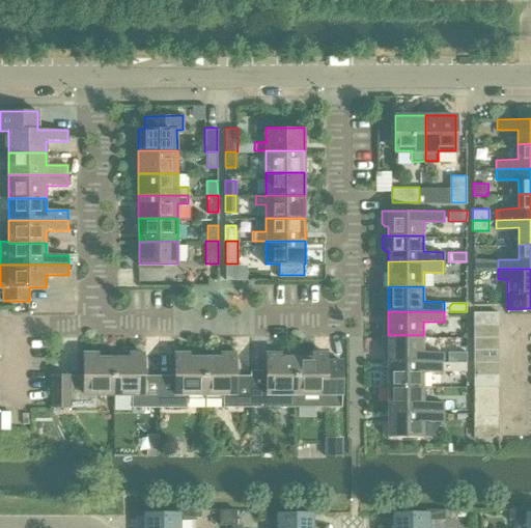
[(499,324),(499,311),(474,311),(474,324),(499,324)]
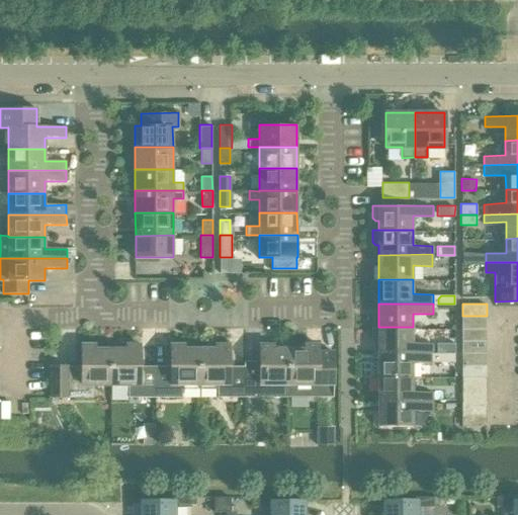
[(462,327),(487,327),(487,316),(462,316),(462,327)]
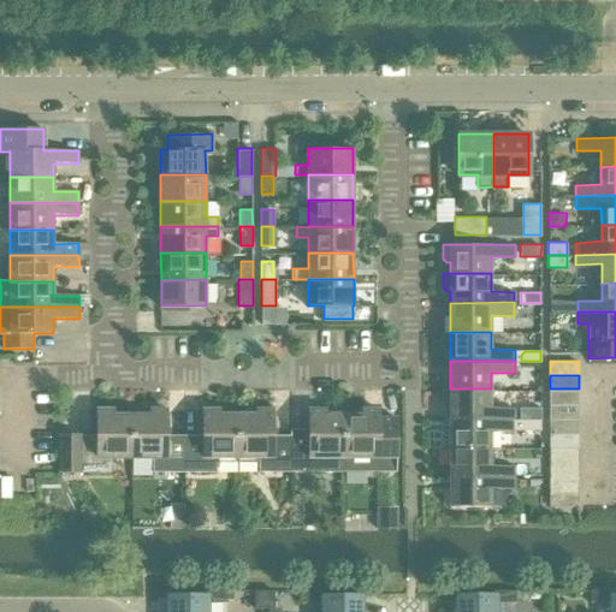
[(450,390),(442,390),(442,404),(444,406),(445,408),(450,408),(450,419),(514,419),(514,408),(491,406),(491,388),(450,388),(450,390)]
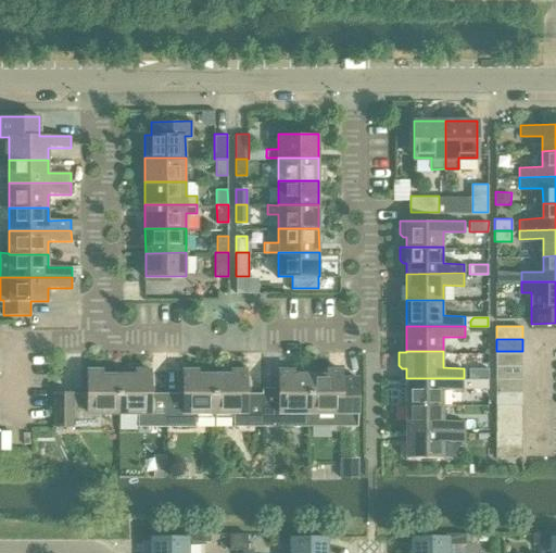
[(496,364),(522,364),(522,351),(496,351),(496,364)]
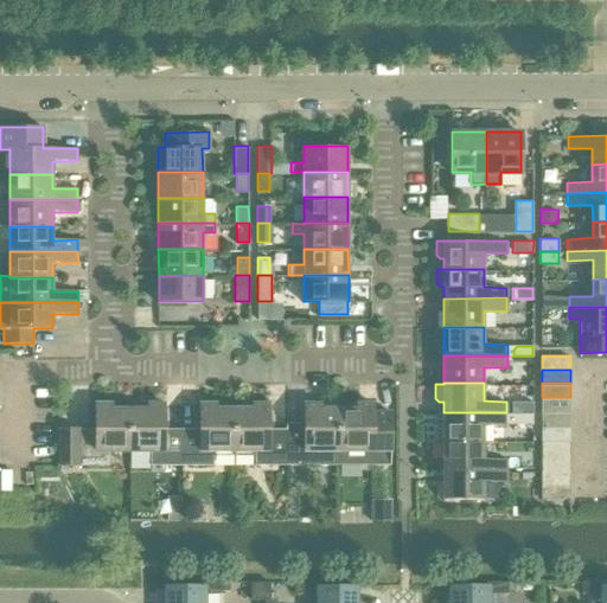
[(542,412),(570,411),(570,397),(542,397),(542,412)]
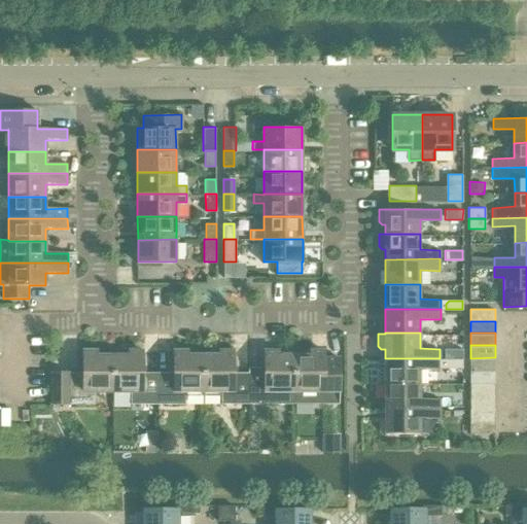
[(249,372),(249,403),(273,403),(293,403),(293,390),(294,377),(294,354),(279,354),(279,349),(265,350),(265,367),(249,367),(249,372)]
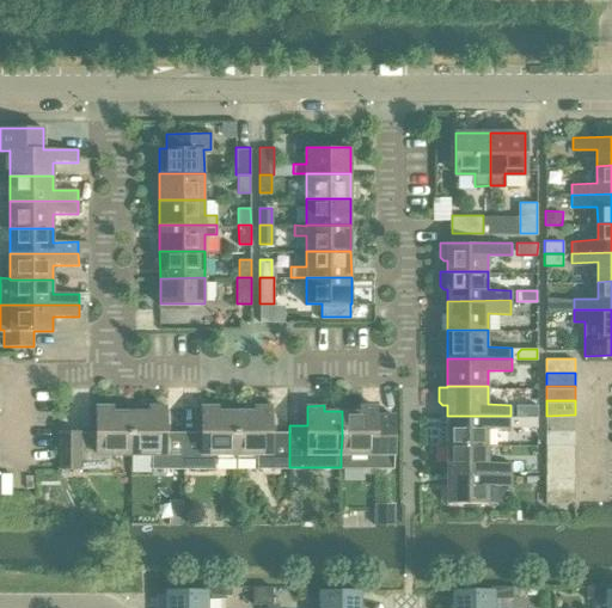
[(361,411),(342,411),(342,437),(341,453),(341,467),(366,467),(395,467),(395,425),(395,415),(377,415),(377,405),(361,405),(361,411)]
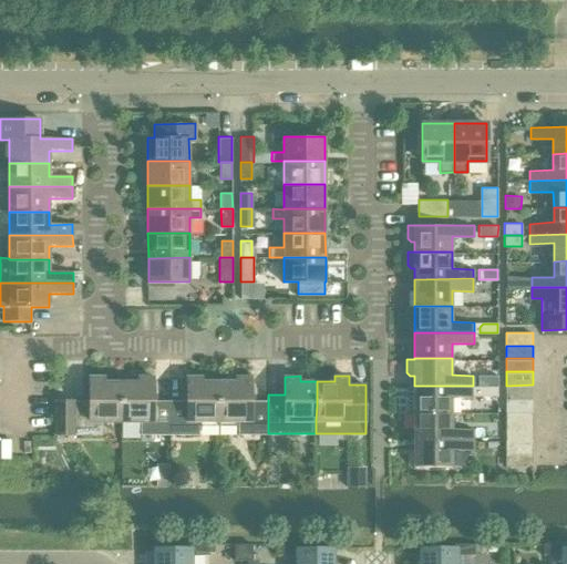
[(497,387),(497,376),(482,376),(478,379),(478,387),(497,387)]
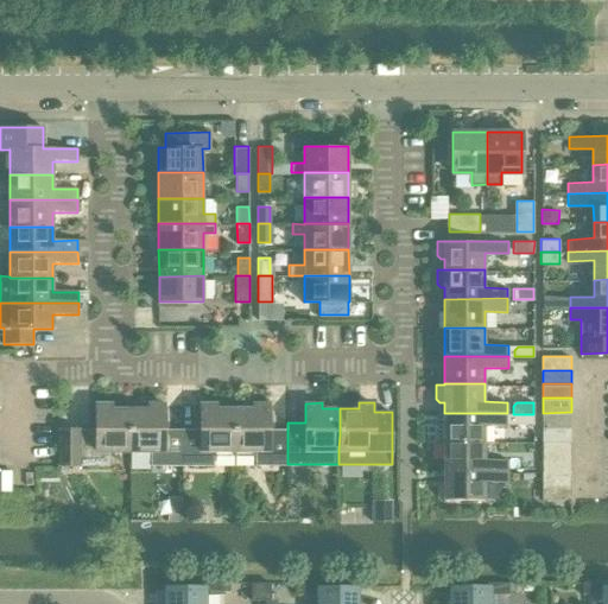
[(96,428),(61,428),(61,465),(111,465),(111,451),(130,451),(131,434),(131,409),(113,409),(113,404),(96,404),(96,428)]
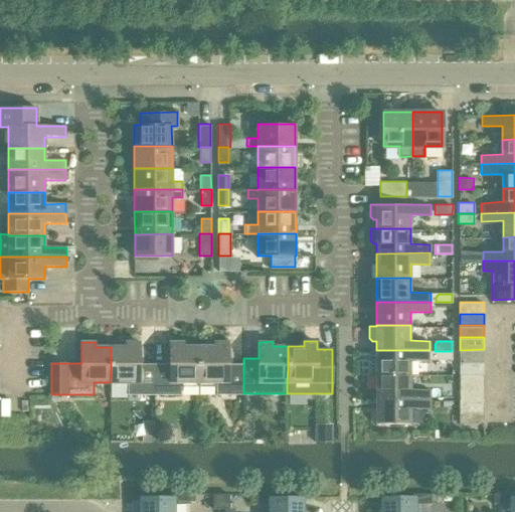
[(111,347),(111,368),(110,382),(128,382),(128,393),(154,393),(154,368),(154,363),(140,363),(140,342),(127,342),(127,347),(111,347)]
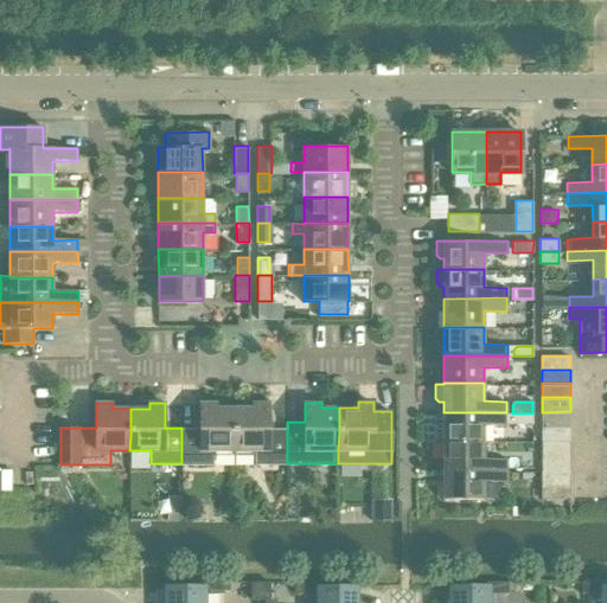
[(200,428),(181,428),(181,434),(181,463),(212,463),(212,450),(235,450),(235,434),(235,409),(217,409),(217,403),(200,403),(200,428)]
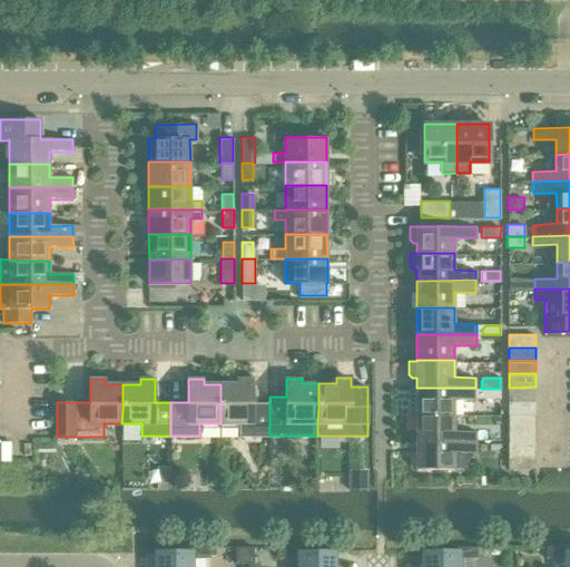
[(238,383),(220,384),(220,408),(220,423),(239,423),(239,437),(269,436),(269,402),(253,402),(253,379),(238,379),(238,383)]
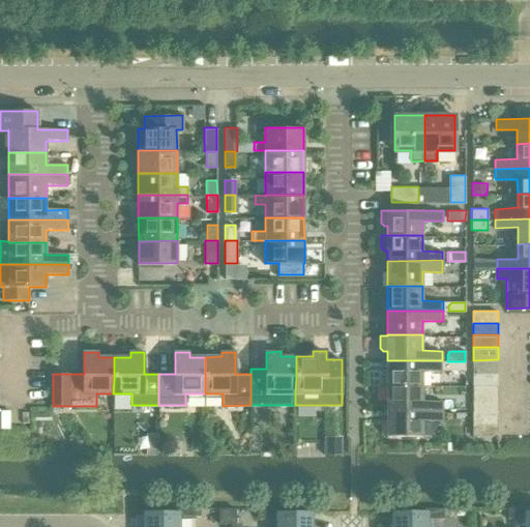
[(473,372),(498,372),(498,359),(473,360),(473,372)]
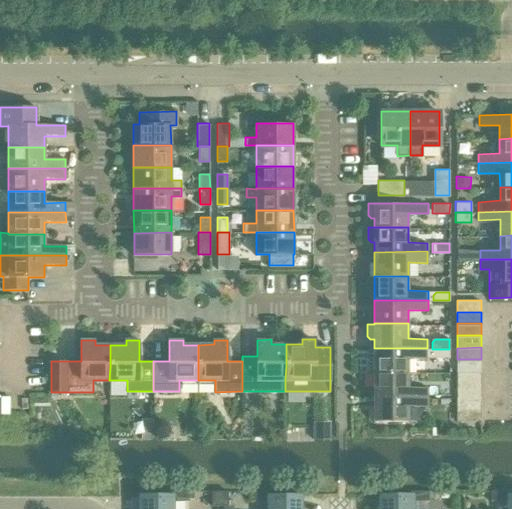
[(427,348),(374,348),(374,372),(408,372),(408,357),(427,357),(427,348)]
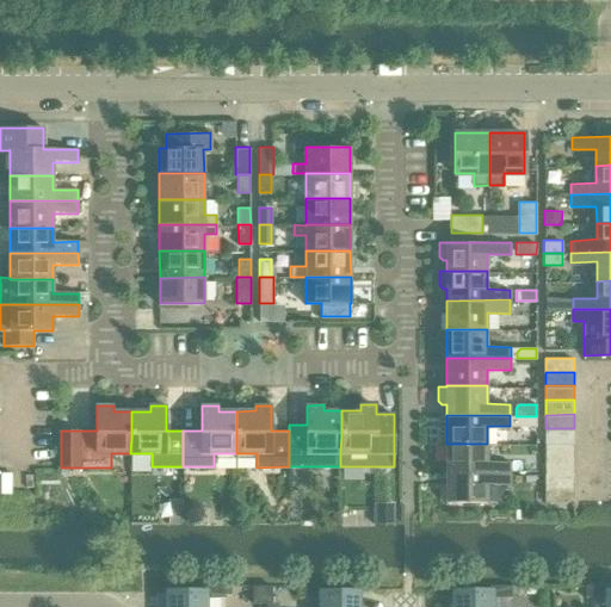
[(545,444),(574,444),(574,428),(545,428),(545,444)]
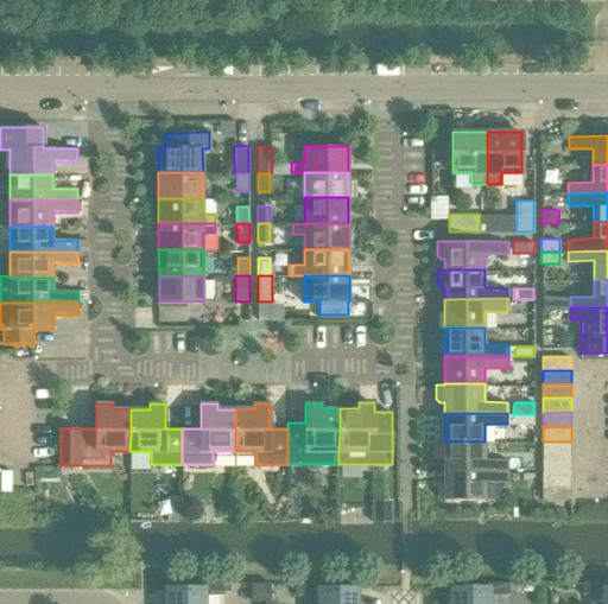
[(485,442),(444,442),(444,470),(508,470),(508,458),(485,458),(485,442)]
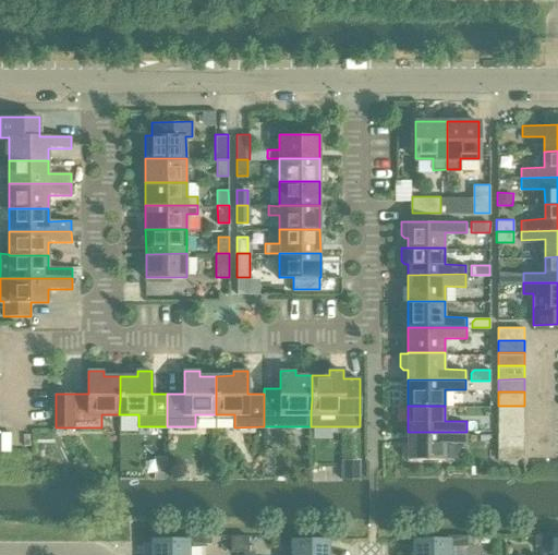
[(498,419),(524,419),(524,406),(498,406),(498,419)]
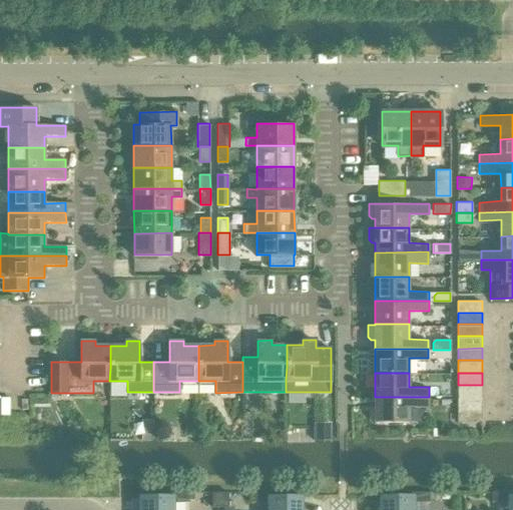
[(482,397),(482,385),(458,385),(458,397),(482,397)]
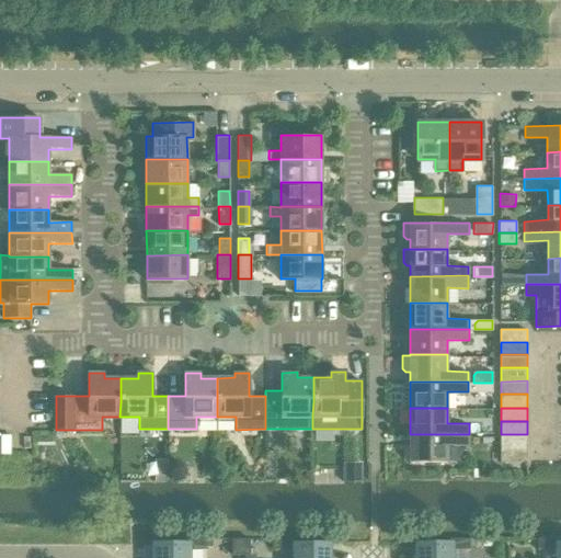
[(469,434),(410,434),(410,460),(447,460),(447,444),(469,444),(469,434)]
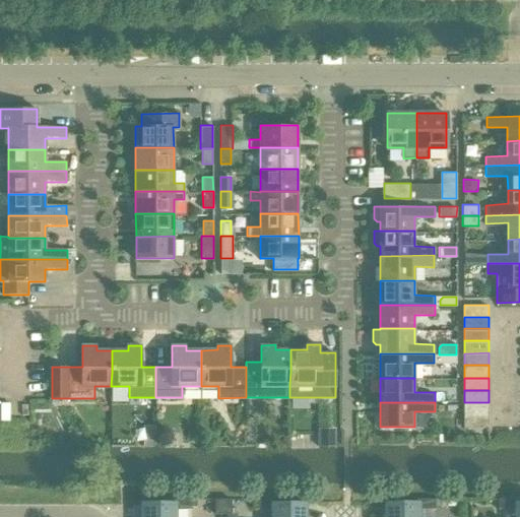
[(489,414),(489,402),(464,402),(464,414),(489,414)]
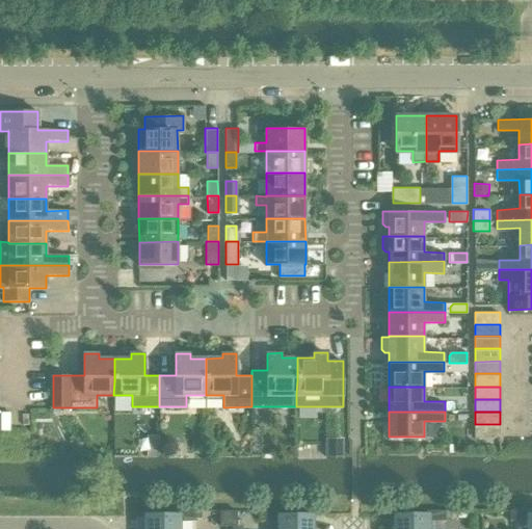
[(500,437),(500,424),(475,424),(475,437),(500,437)]
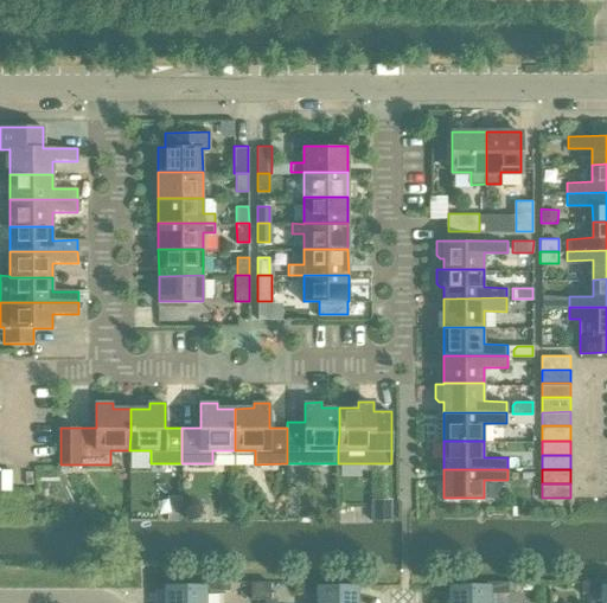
[(203,585),(166,585),(165,602),(204,602),(204,592),(224,592),(224,581),(203,581),(203,585)]
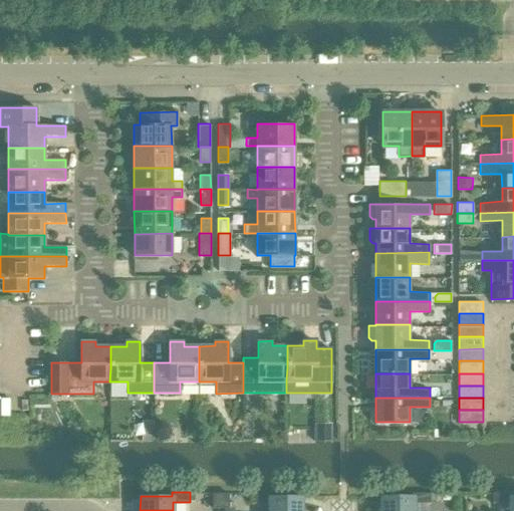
[(268,510),(301,510),(301,496),(270,496),(270,492),(252,492),(252,502),(269,502),(268,510)]
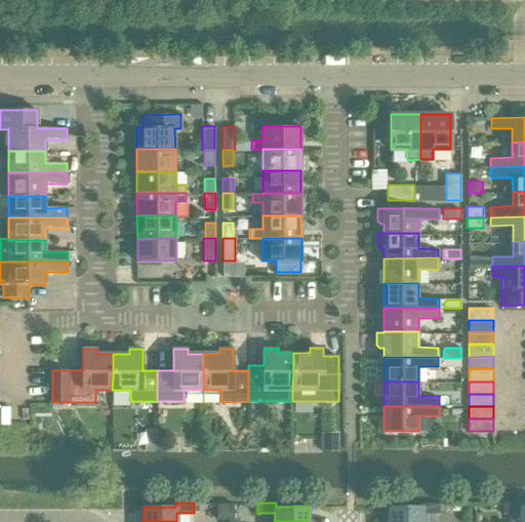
[(389,521),(422,521),(422,512),(440,512),(440,503),(421,503),(421,506),(390,506),(389,521)]
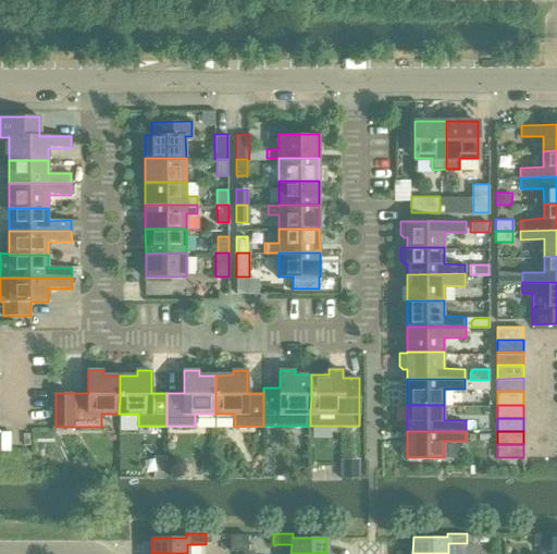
[(553,533),(533,533),(533,543),(552,543),(552,553),(556,553),(556,537),(553,537),(553,533)]
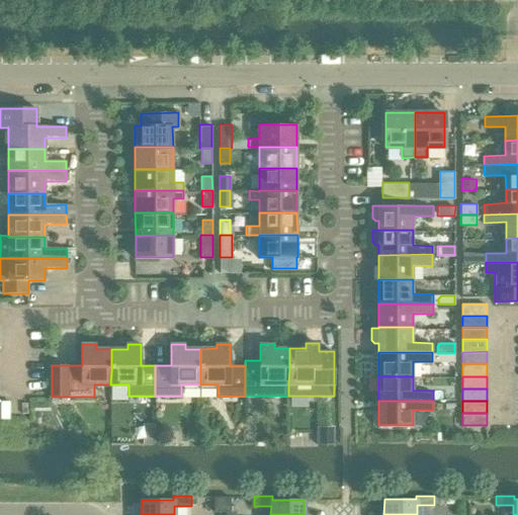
[(231,511),(231,497),(213,497),(213,510),(231,511)]
